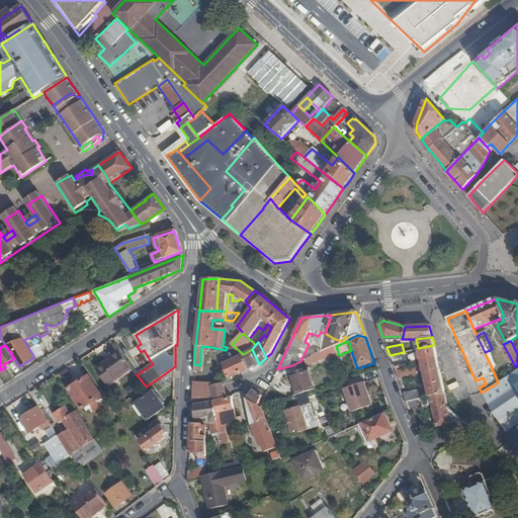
[(418,348),(421,360),(436,356),(434,345),(418,348)]
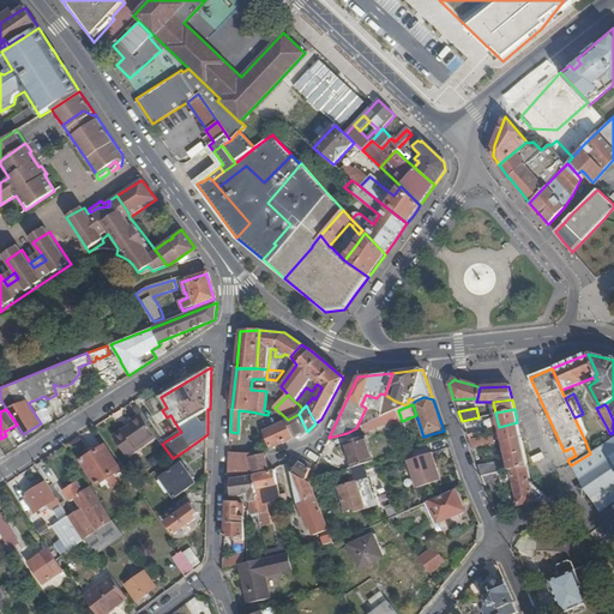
[(369,432),(401,417),(398,410),(377,420),(367,423),(369,432)]
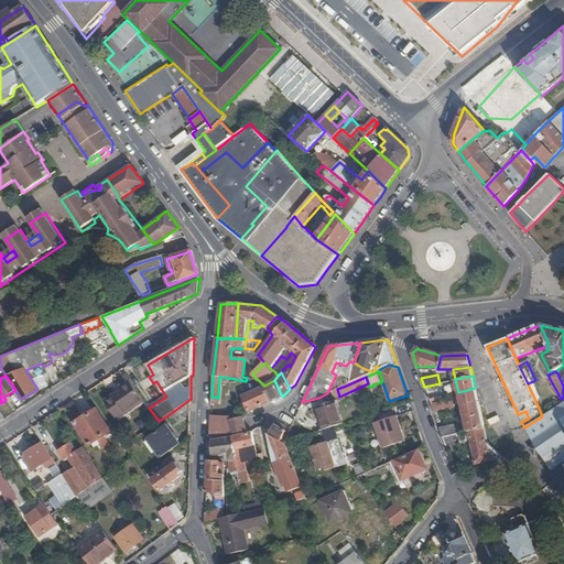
[(143,400),(129,378),(118,386),(120,389),(116,392),(105,400),(117,418),(143,400)]
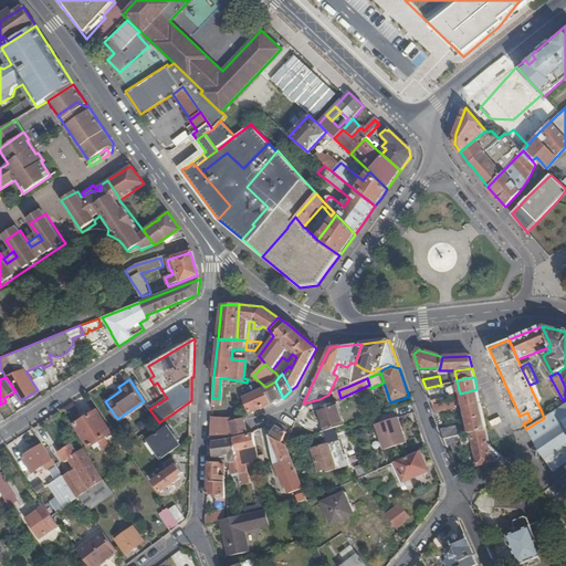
[(271,404),(283,398),(275,381),(265,387),(264,388),(271,404)]
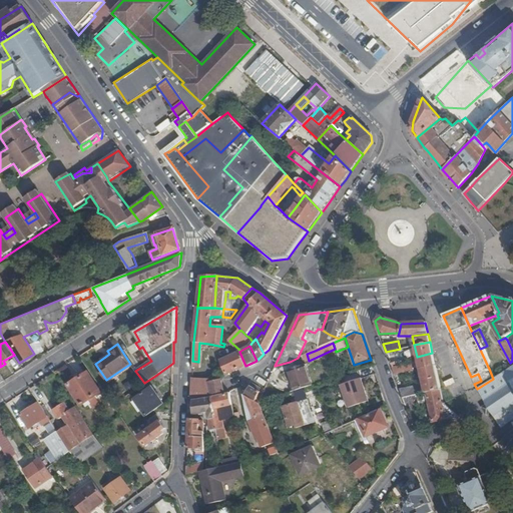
[(226,374),(245,366),(239,352),(229,357),(228,357),(220,361),(226,374)]
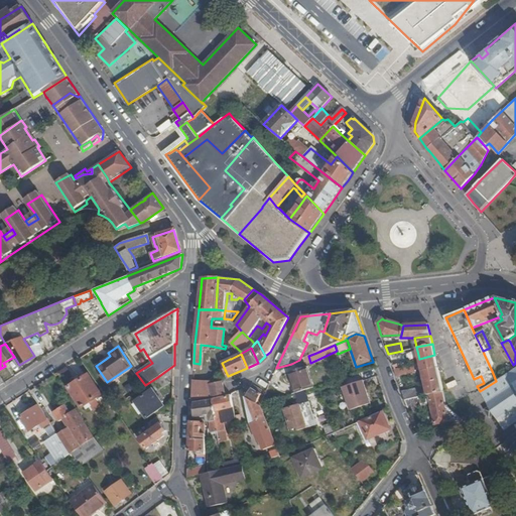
[(419,359),(422,371),(437,367),(434,355),(419,359)]
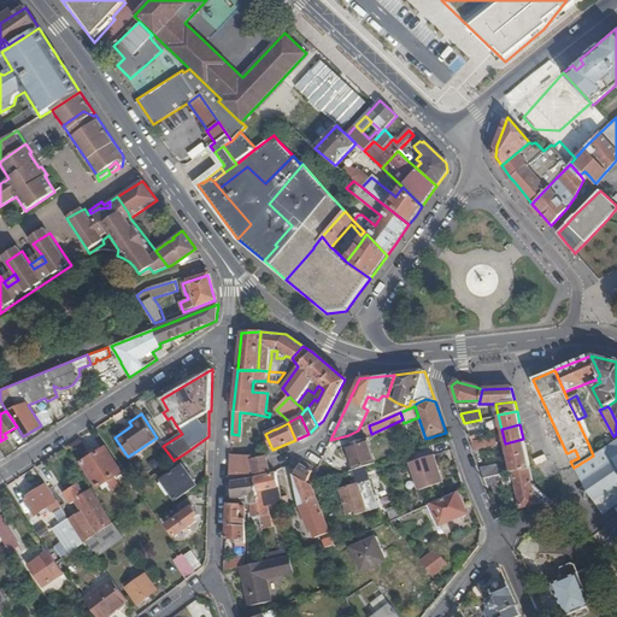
[(319,429),(317,425),(309,434),(295,440),(300,442),(310,438),(319,429)]
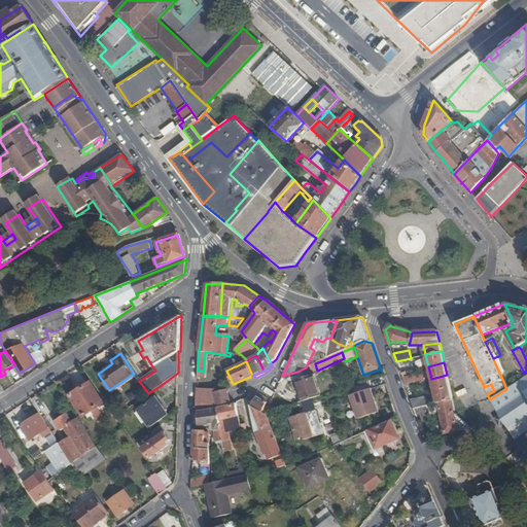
[(178,373),(160,386),(165,394),(178,385),(178,374),(178,373)]
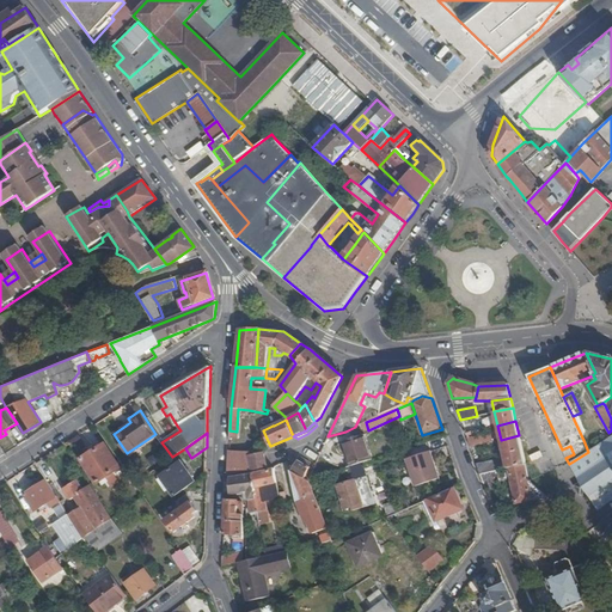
[(158,436),(155,434),(127,453),(129,456),(158,436)]
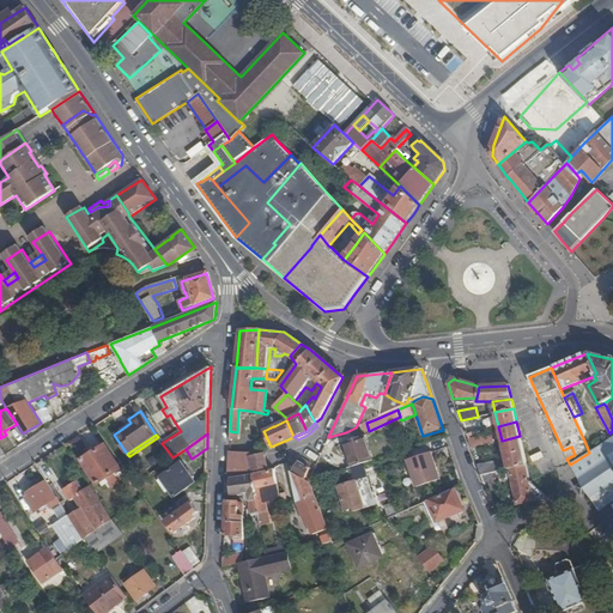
[(352,468),(371,461),(364,436),(344,444),(352,468)]
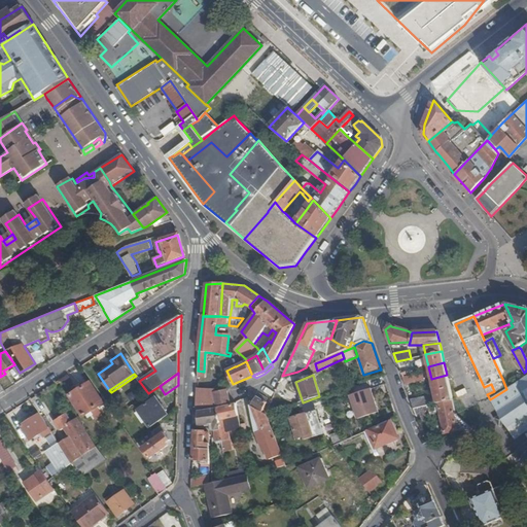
[(436,402),(452,399),(447,375),(431,379),(436,402)]
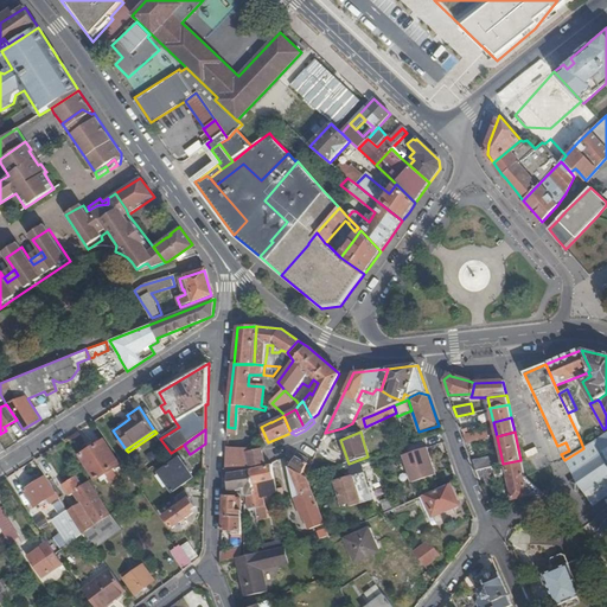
[(593,505),(599,516),(606,509),(606,433),(606,434),(604,433),(602,433),(604,435),(596,440),(595,438),(593,439),(594,441),(583,448),(564,460),(575,478),(581,487),(592,506),(593,505)]
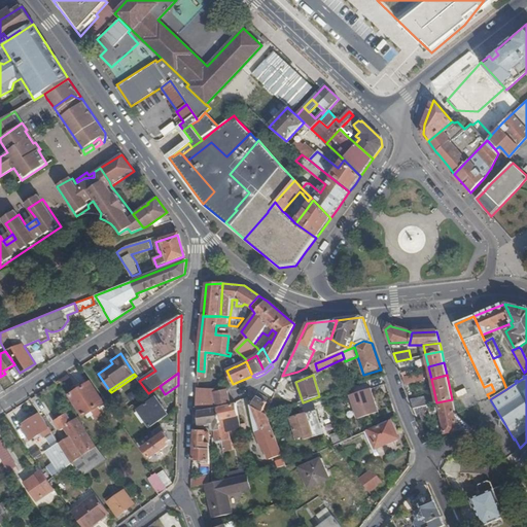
[(103,402),(90,382),(70,395),(84,416),(103,402)]
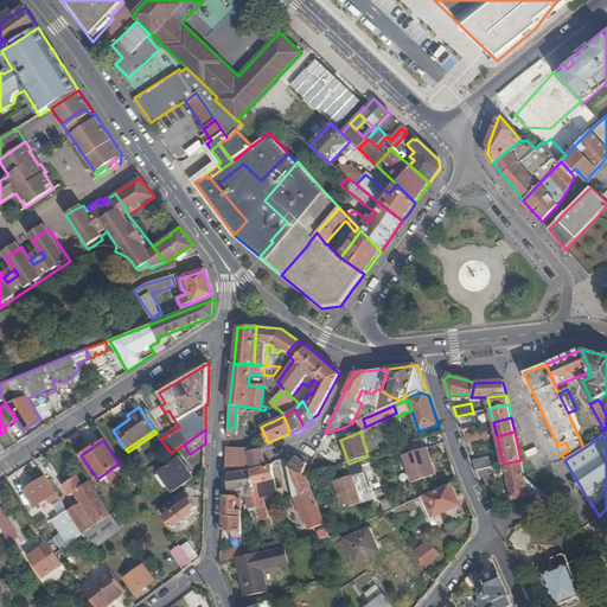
[(557,446),(561,454),(569,451),(566,442),(557,446)]
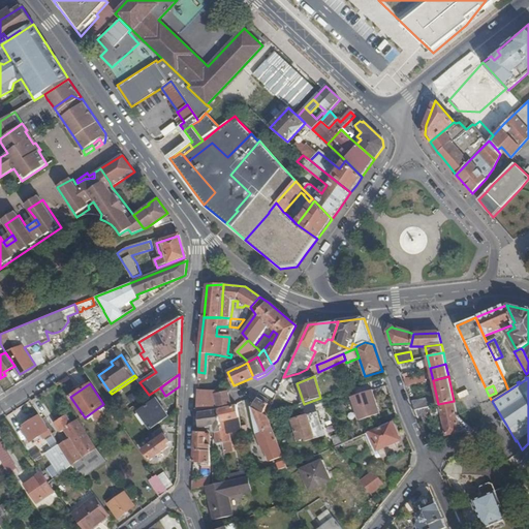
[(216,393),(198,391),(196,411),(218,407),(216,396),(216,393)]
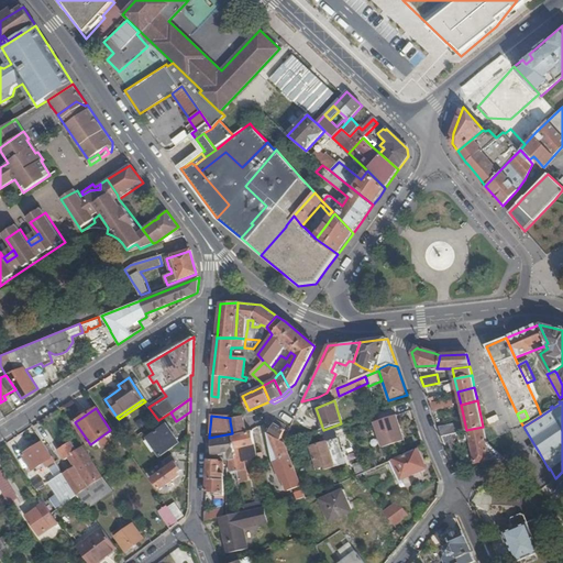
[(397,416),(374,423),(383,449),(405,441),(397,416)]
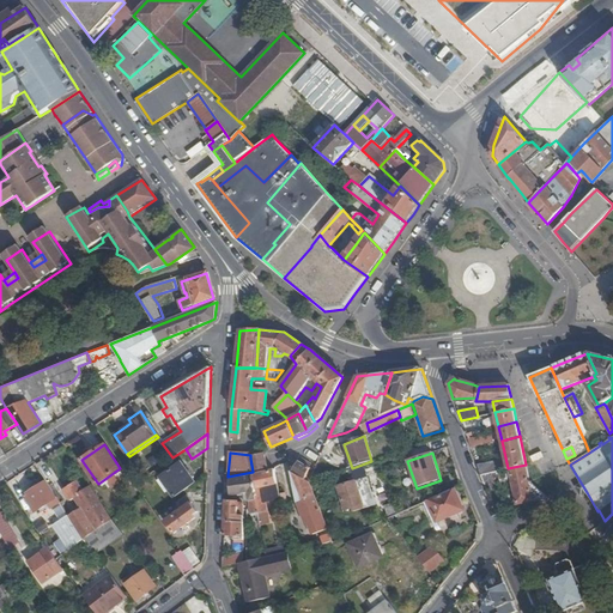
[(250,459),(253,472),(267,468),(265,455),(250,459)]
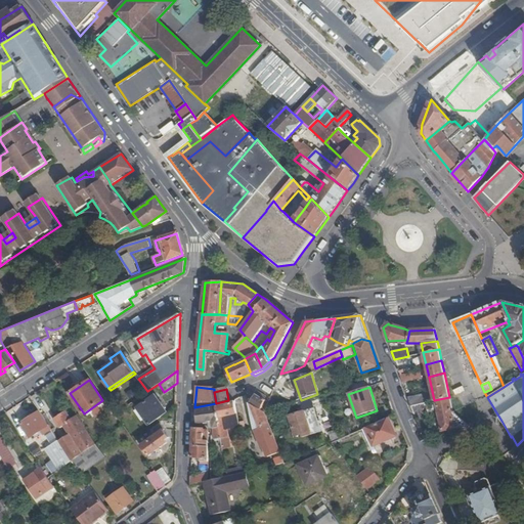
[(257,392),(256,395),(265,401),(267,397),(257,392)]
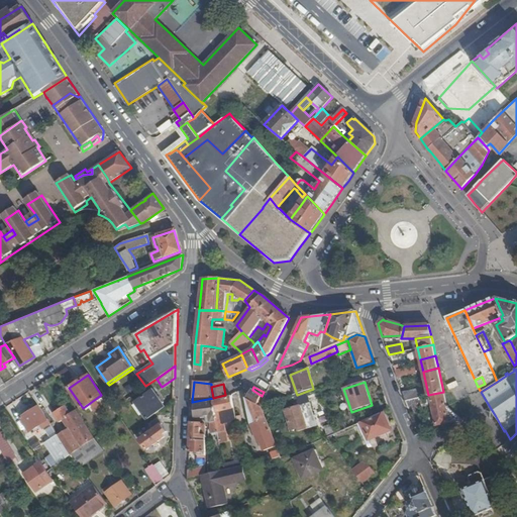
[(31,395),(39,406),(47,418),(55,413),(63,425),(67,423),(69,427),(60,434),(54,425),(55,424),(53,422),(50,423),(71,455),(82,447),(95,437),(77,411),(71,414),(66,406),(57,412),(41,389),(31,395)]
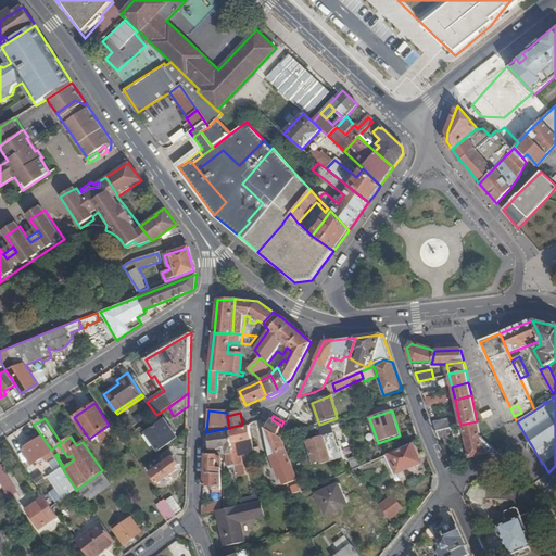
[(176,437),(163,418),(146,430),(159,450),(176,437)]
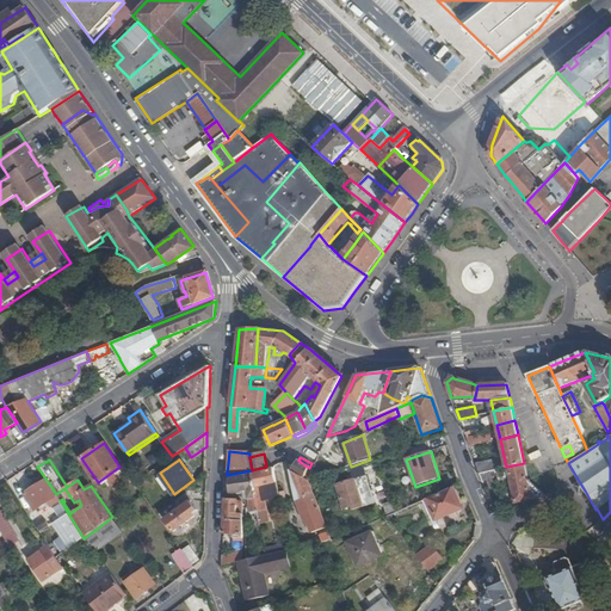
[(298,461),(294,467),(291,470),(309,481),(310,482),(310,480),(312,469),(309,468),(298,461)]
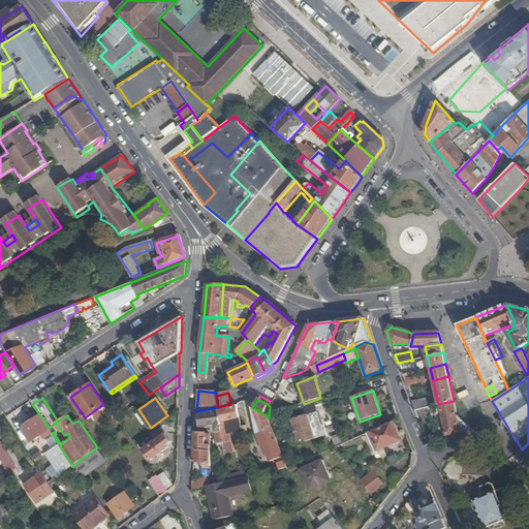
[(414,409),(432,405),(431,401),(428,399),(425,400),(424,399),(411,402),(414,409)]
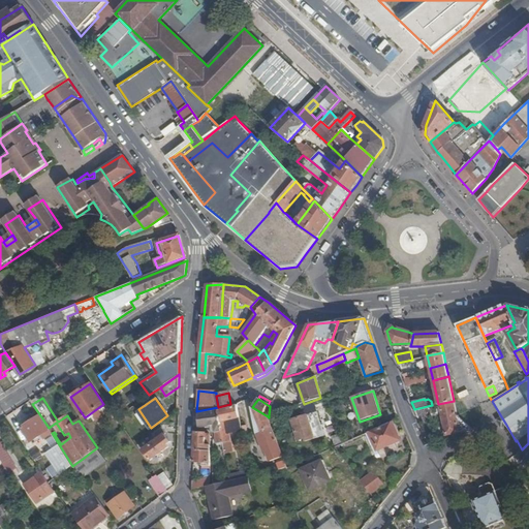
[(446,435),(461,432),(472,430),(457,416),(454,401),(438,404),(446,435)]
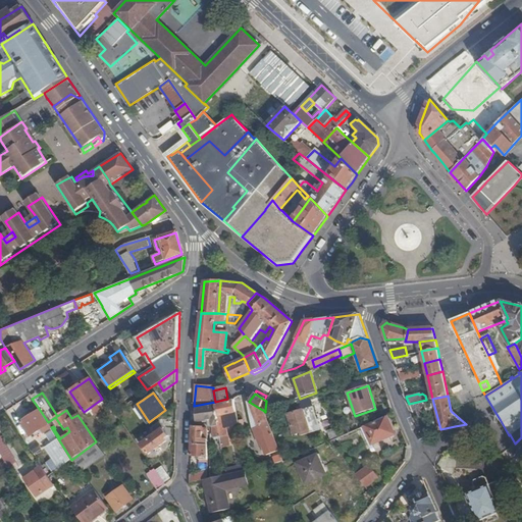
[(409,404),(412,413),(423,409),(430,407),(431,405),(430,399),(426,400),(409,404)]
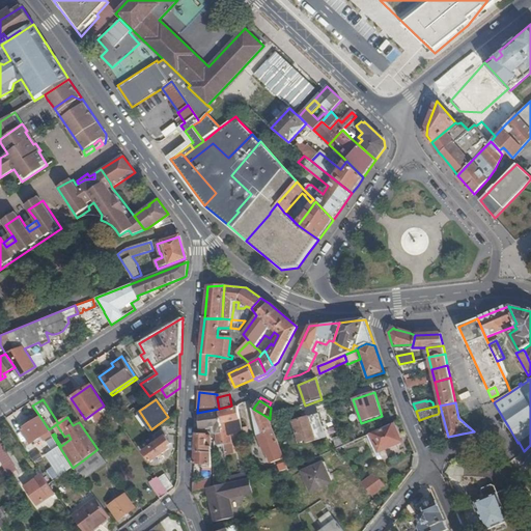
[(238,407),(220,412),(224,444),(226,454),(233,453),(231,436),(243,434),(242,428),(240,418),(238,407)]
